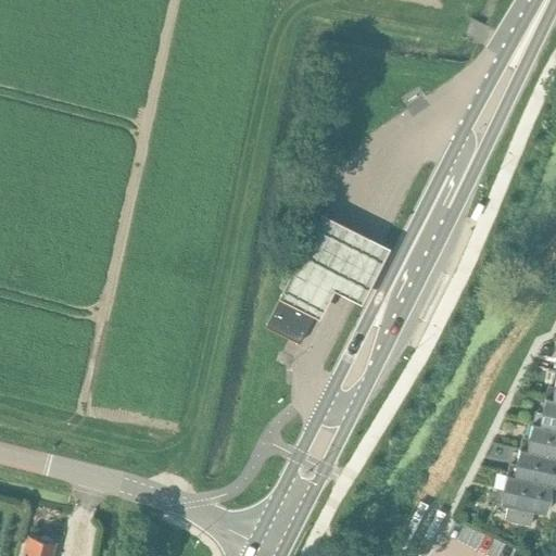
[(319,214),(277,298),(318,319),(333,291),(344,297),(361,304),(389,249),(373,240),(319,214)]
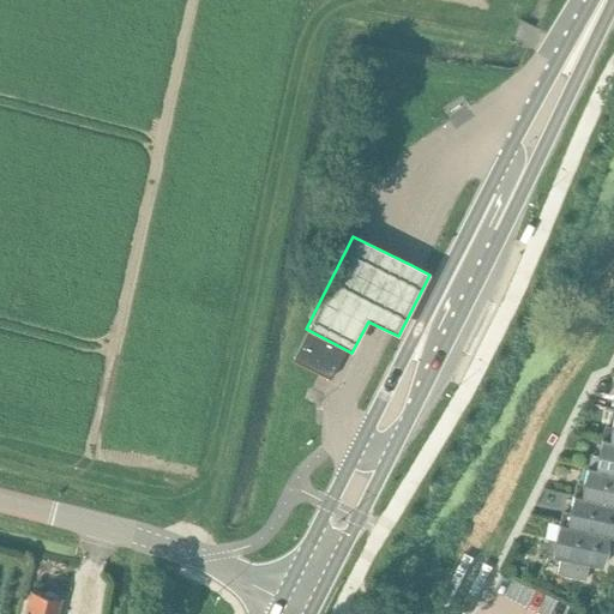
[(330,378),(349,339),(313,320),(293,359),(318,372),(330,378)]
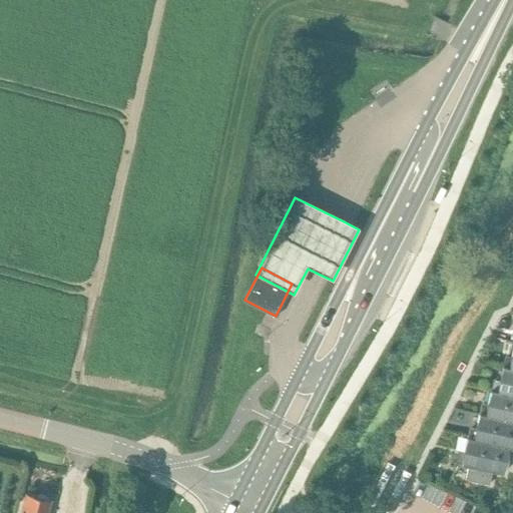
[(512,346),(510,358),(504,357),(503,364),(509,365),(509,366),(512,367),(512,346)]
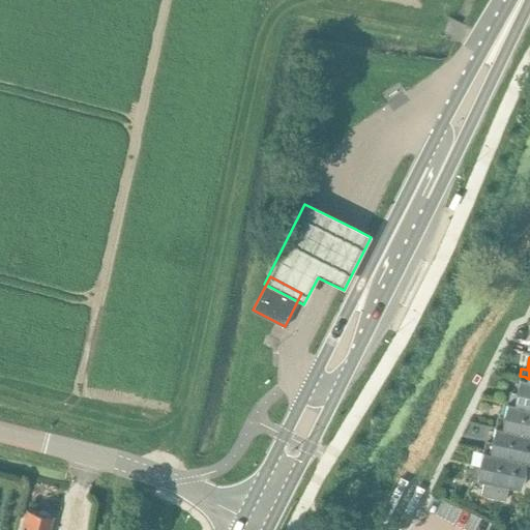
[(529,379),(526,378),(526,377),(520,376),(516,394),(508,392),(507,400),(513,402),(513,403),(529,407),(529,379)]
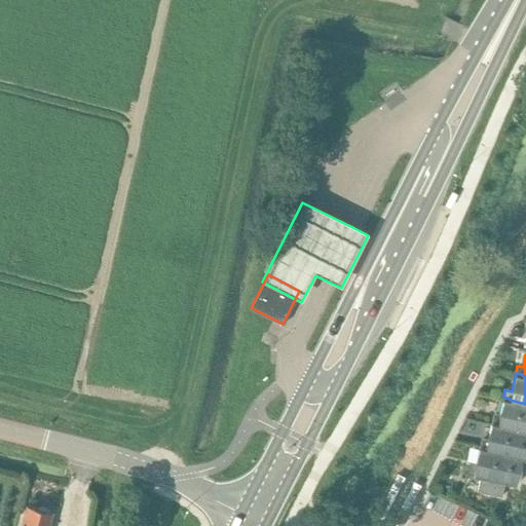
[(525,404),(510,400),(510,399),(503,397),(499,416),(492,414),(491,421),(497,423),(497,424),(525,431),(525,404)]
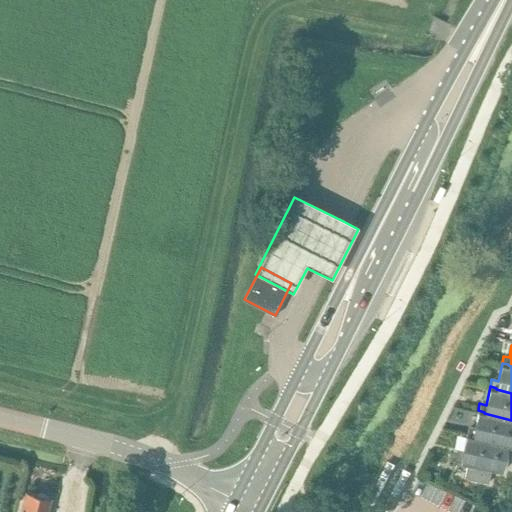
[(511,420),(484,413),(484,412),(478,410),(474,428),(468,427),(466,434),(472,435),(472,436),(506,445),(506,446),(511,447),(511,420)]
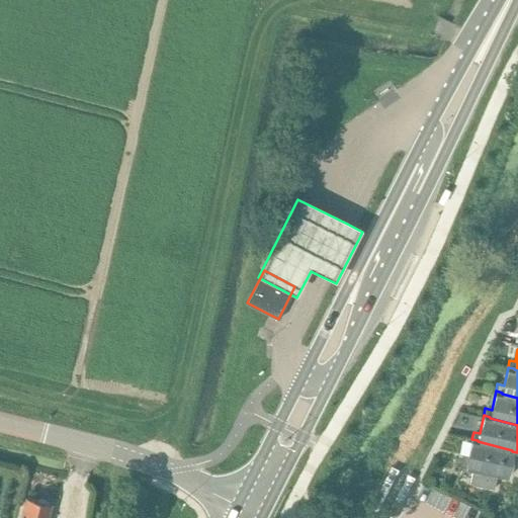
[(507,477),(512,451),(512,450),(478,441),(478,440),(471,439),(465,468),(472,469),(469,484),(494,489),(497,475),(507,477)]
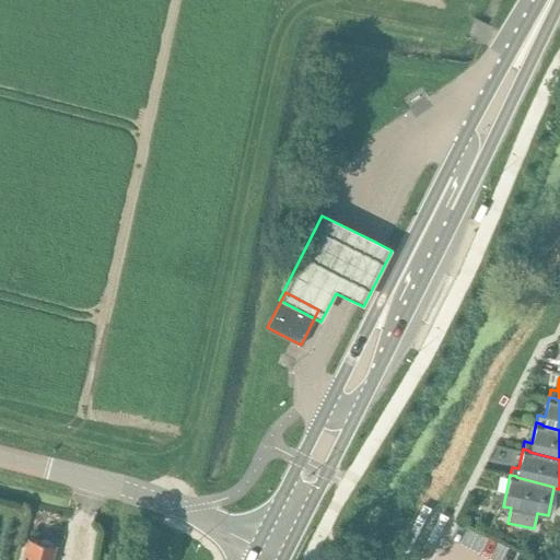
[(51,559),(56,545),(28,538),(22,559),(51,559)]
